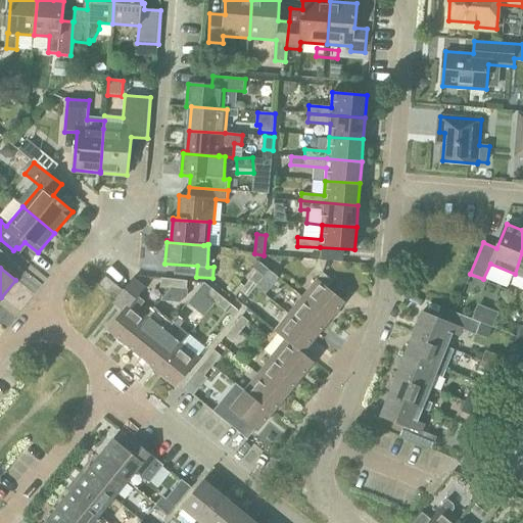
[(249,281),(256,287),(265,277),(257,271),(249,281)]
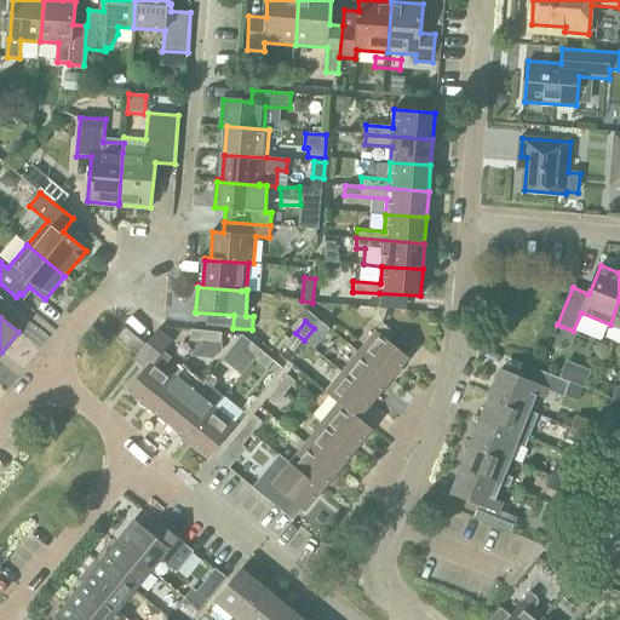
[(361,354),(392,380),(411,359),(389,340),(395,333),(383,323),(377,331),(379,333),(361,354)]
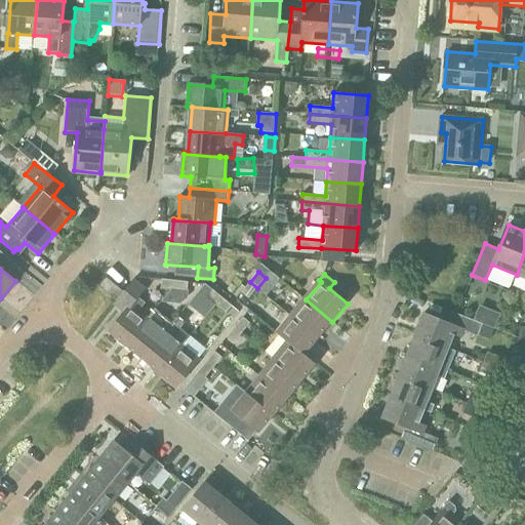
[(99,287),(117,300),(124,291),(108,278),(99,287)]
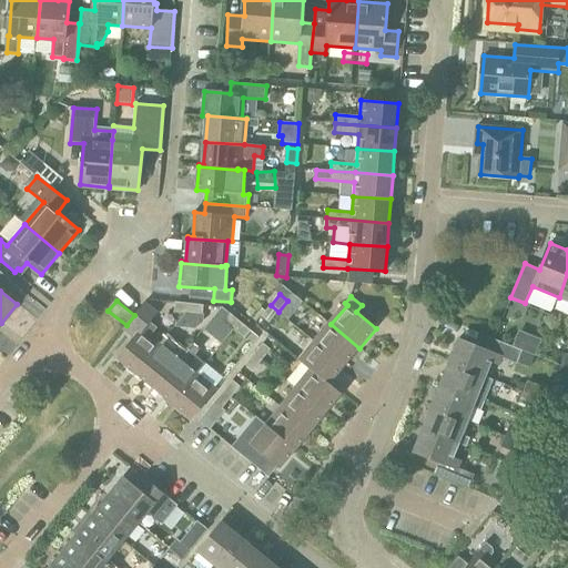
[(117,359),(135,374),(161,344),(149,335),(155,327),(143,317),(151,306),(145,302),(134,315),(134,316),(123,330),(133,338),(117,359)]
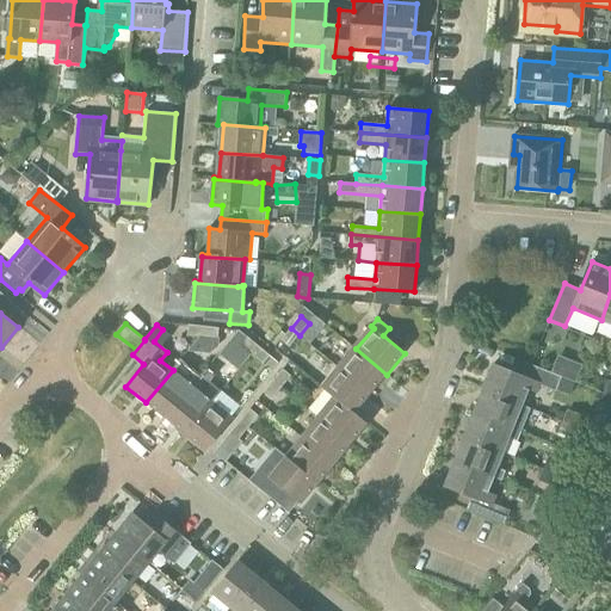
[(203,338),(203,327),(189,326),(187,335),(203,338)]
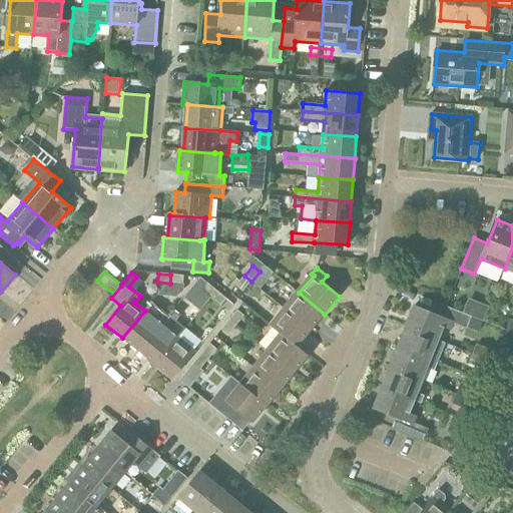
[(170,275),(170,284),(183,285),(184,277),(170,275)]
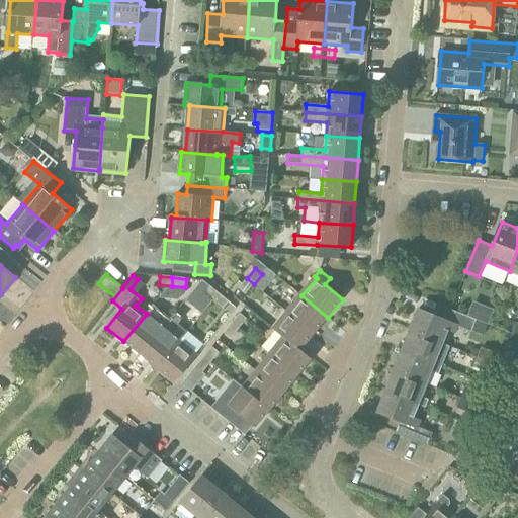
[(246,294),(254,284),(247,278),(239,289),(246,294)]
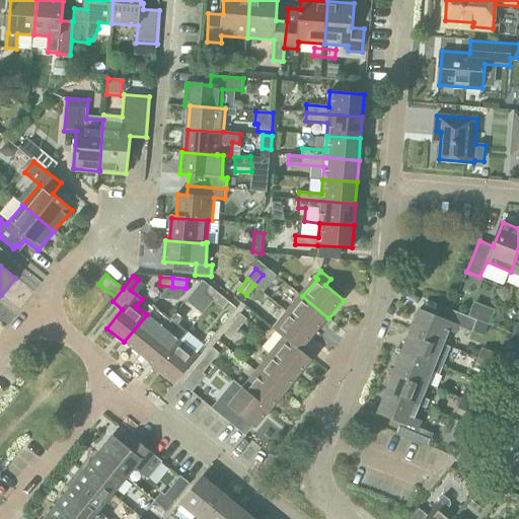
[(214,301),(219,294),(210,286),(204,293),(214,301)]
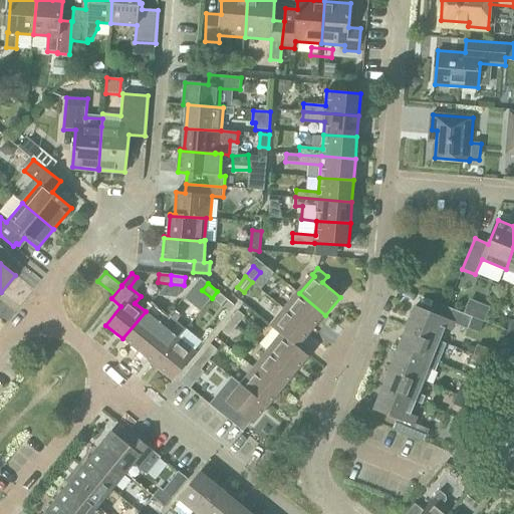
[(217,291),(212,298),(222,306),(227,300),(217,291)]
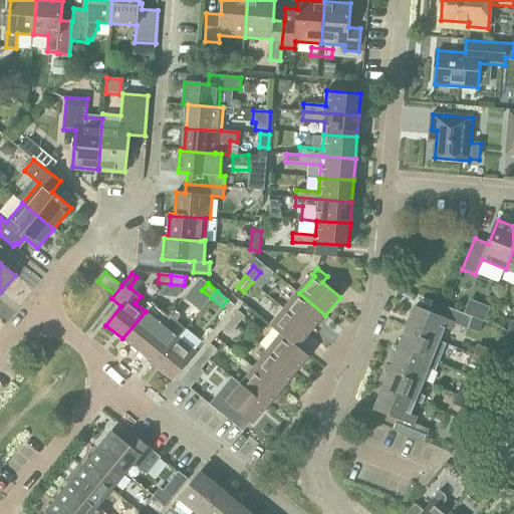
[(312,332),(325,315),(299,293),(286,310),(312,332)]
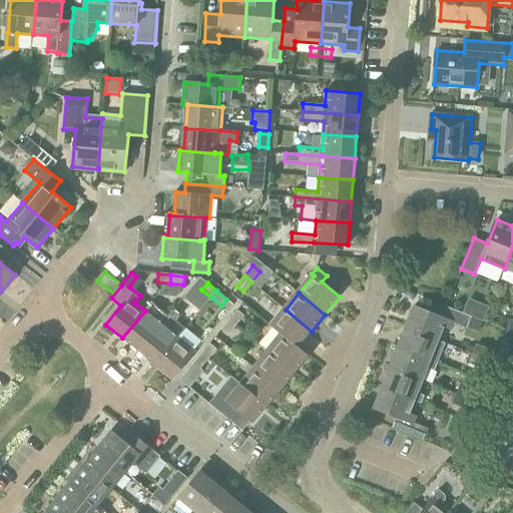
[(145,311),(122,338),(139,352),(161,325),(168,317),(151,303),(145,311)]
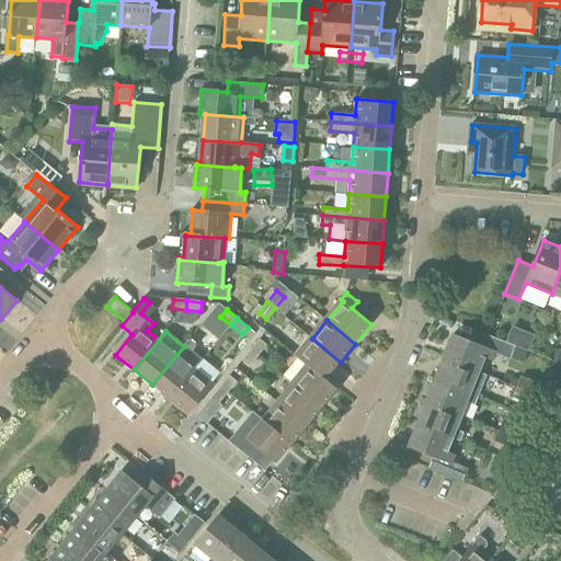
[(444,359),(480,374),(490,352),(511,359),(516,346),(483,333),(479,346),(453,335),(444,359)]
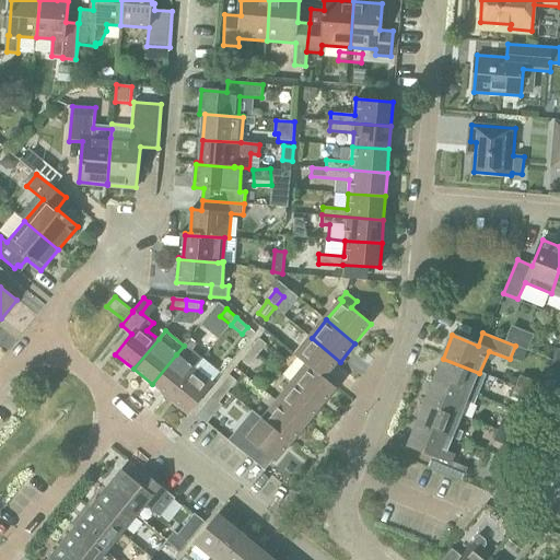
[(251,349),(258,356),(267,345),(259,338),(251,349)]
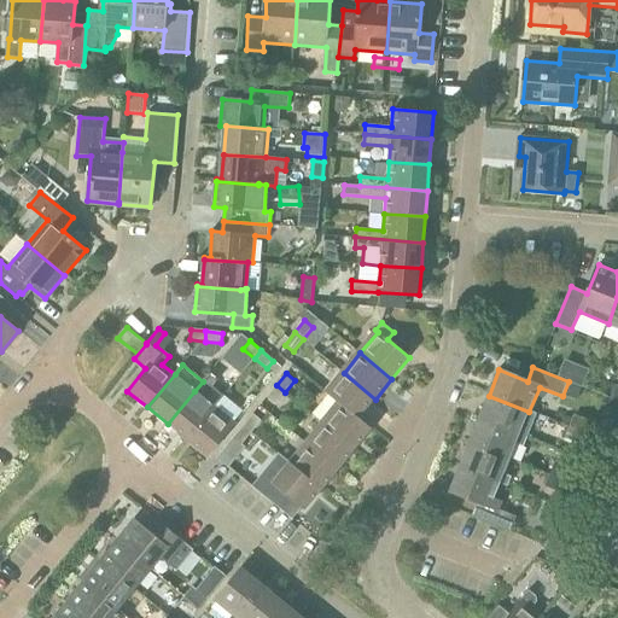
[(326,395),(327,395),(338,404),(339,403),(359,420),(359,419),(372,429),(373,429),(360,418),(375,400),(344,373),(326,395)]
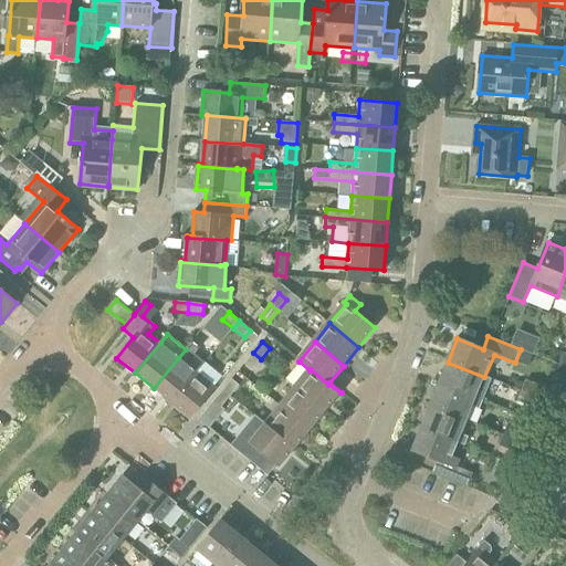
[(252,370),(261,359),(253,353),(244,364),(252,370)]
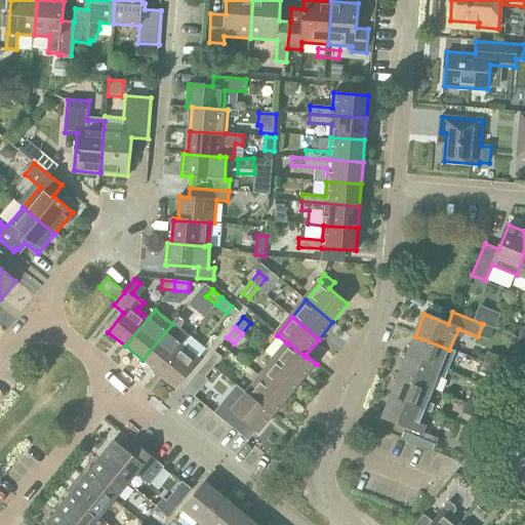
[(160,374),(183,347),(165,332),(143,360),(160,374)]
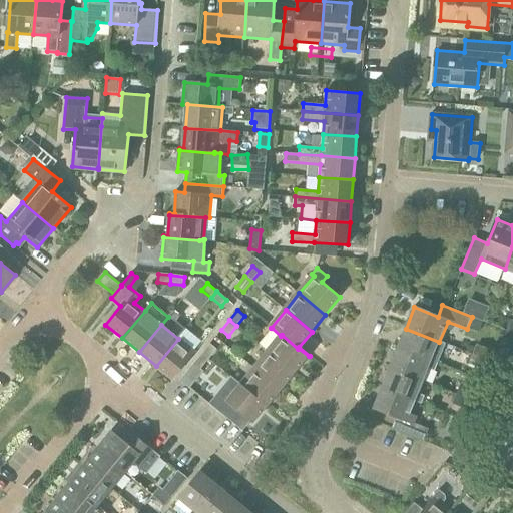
[(259,345),(268,352),(295,374),(309,356),(298,348),(298,349),(282,335),(281,336),(272,328),(259,345)]
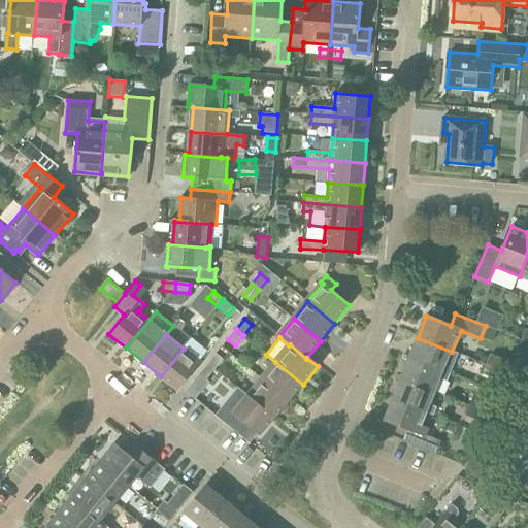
[(458,354),(452,352),(418,338),(409,359),(450,375),(458,354)]
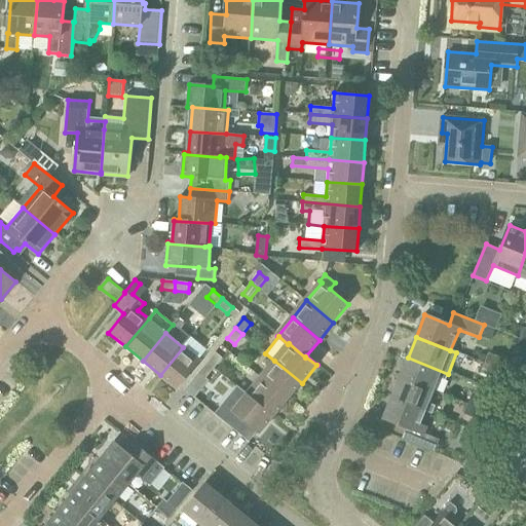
[(183,347),(160,375),(179,389),(201,362),(183,347)]
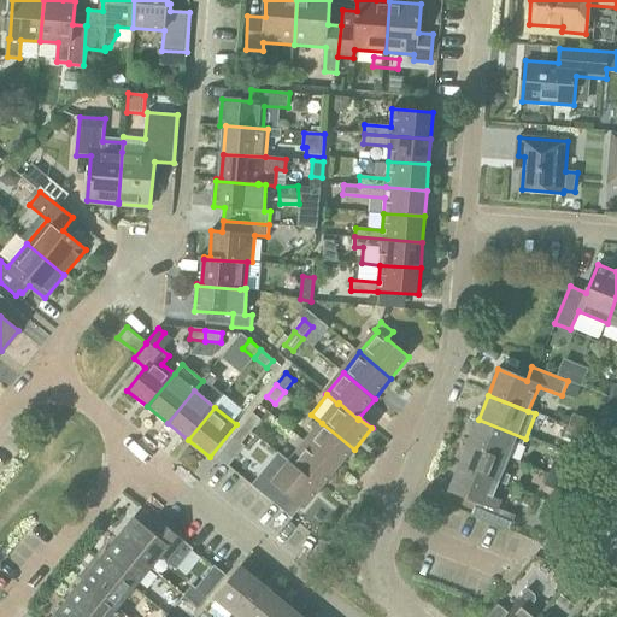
[(616,412),(606,409),(593,438),(616,447),(616,412)]
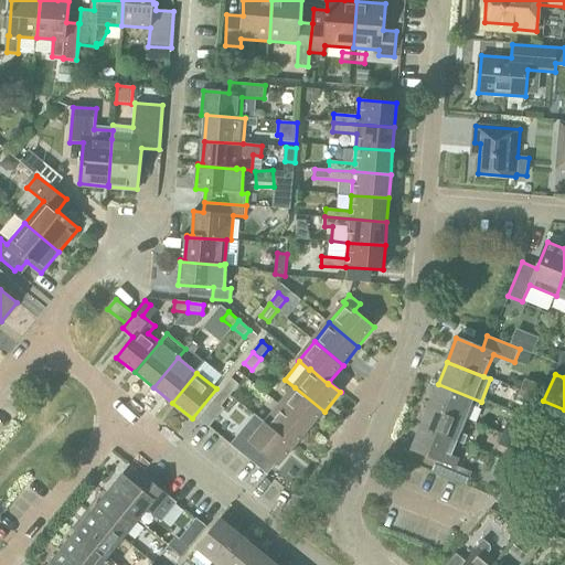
[(222,390),(230,396),(240,385),(232,379),(222,390)]
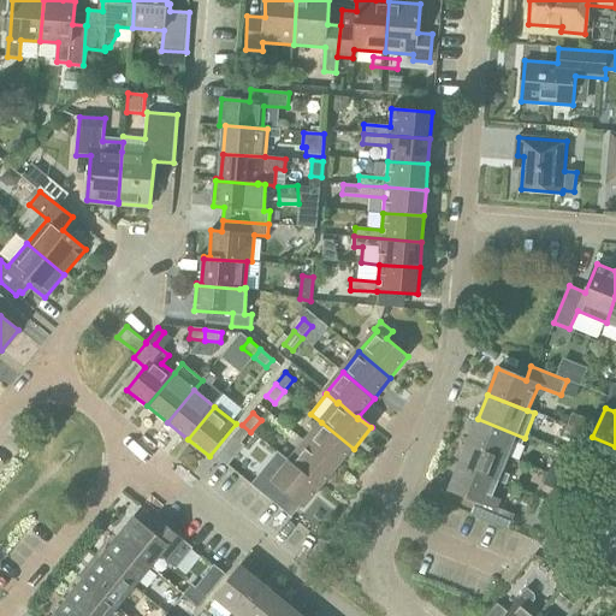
[(567,426),(585,433),(587,428),(588,428),(591,421),(572,413),(567,426)]
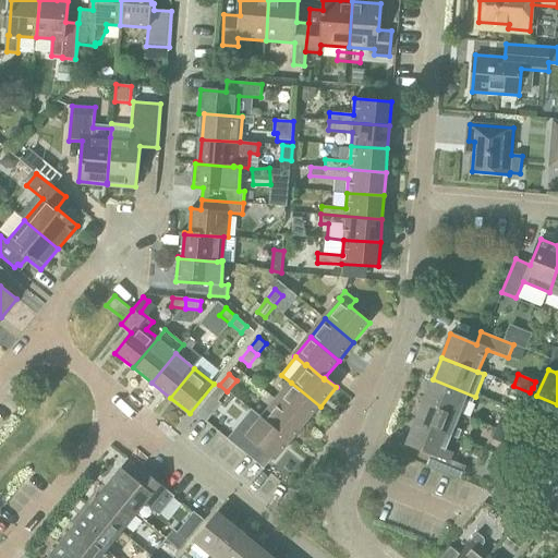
[(472,403),(475,397),(433,379),(424,400),(461,415),(466,401),(472,403)]
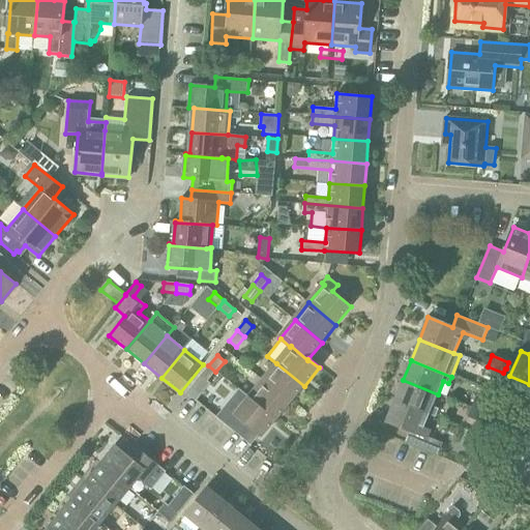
[(290,403),(304,386),(276,363),(263,380),(290,403)]
